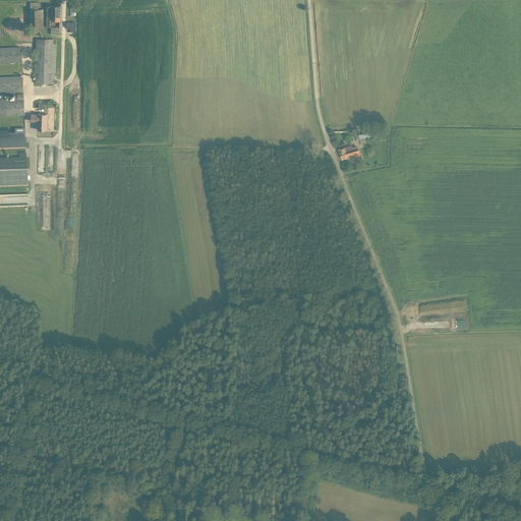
[(38,8),(38,2),(30,1),(30,25),(43,25),(43,8),(38,8)]
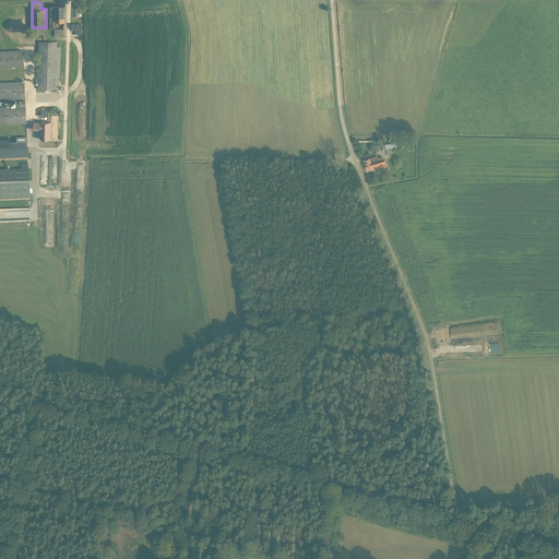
[(64,16),(64,3),(49,4),(49,28),(64,27),(64,16)]
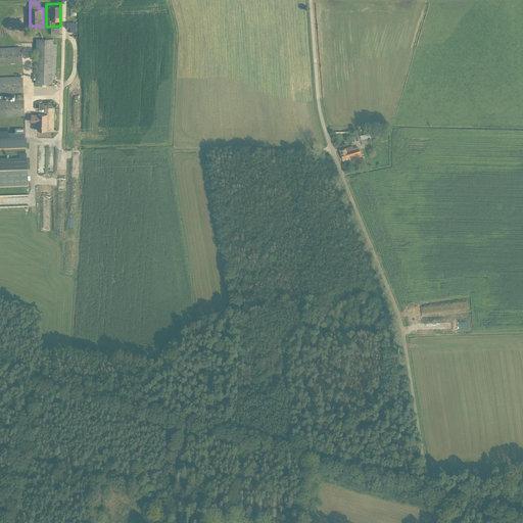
[(77,19),(67,19),(67,27),(72,27),(72,30),(76,30),(76,33),(84,33),(84,28),(77,27),(77,19)]
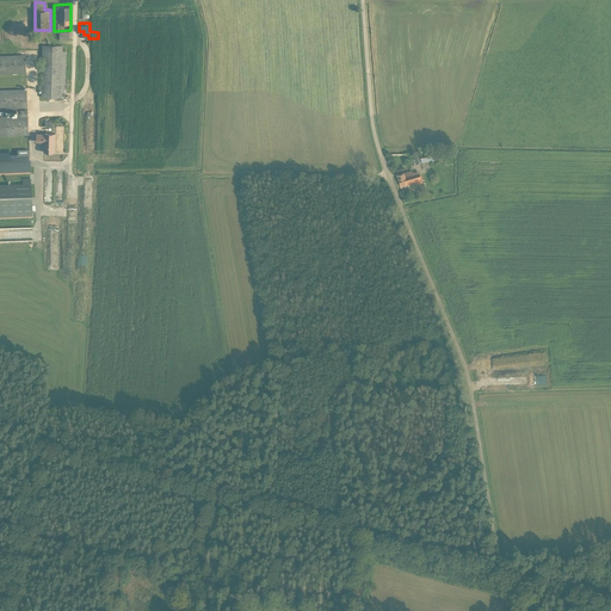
[(65,97),(66,62),(66,50),(63,50),(62,44),(42,43),(42,61),(41,97),(65,97)]
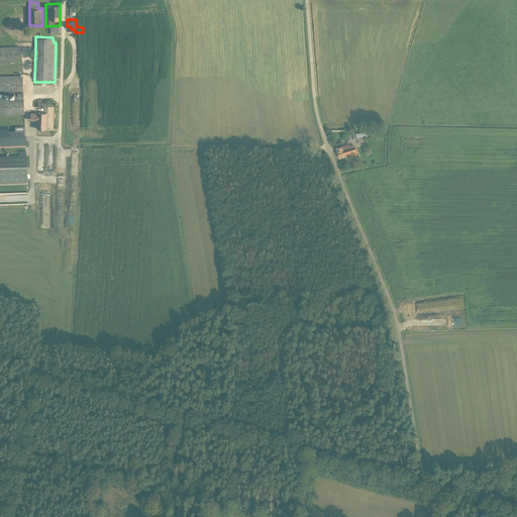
[(19,44),(0,44),(0,60),(20,60),(19,44)]
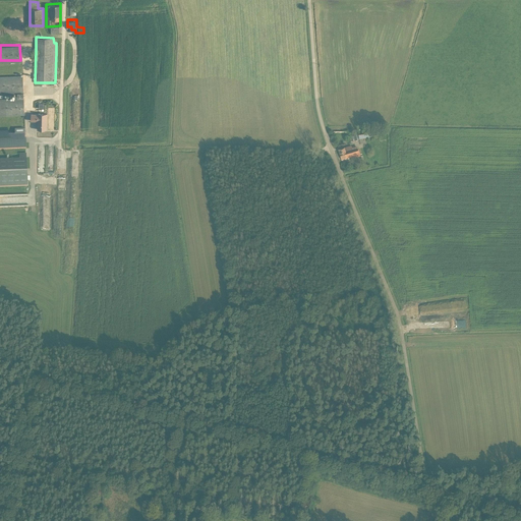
[(0,74),(0,91),(22,90),(21,74),(0,74)]
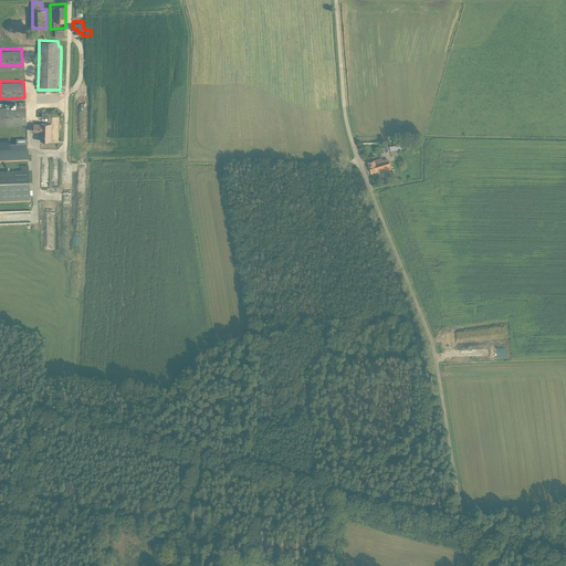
[(0,105),(0,123),(25,122),(24,105),(0,105)]
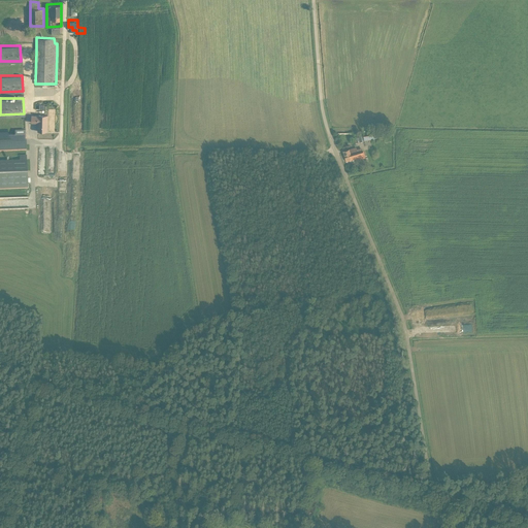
[(47,132),(47,116),(31,116),(31,123),(37,123),(37,132),(47,132)]
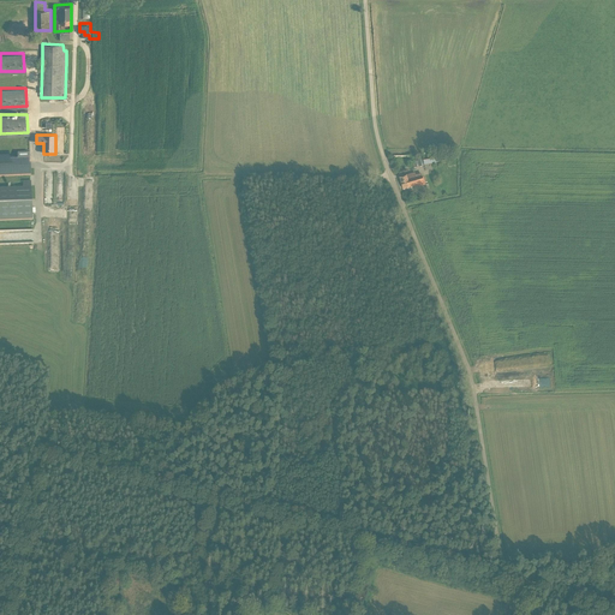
[(29,154),(0,154),(0,173),(30,172),(29,154)]
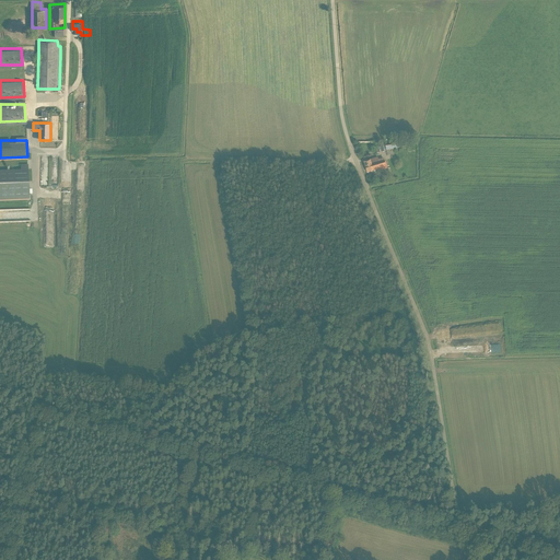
[(384,144),(375,147),(377,154),(386,152),(386,150),(384,144)]
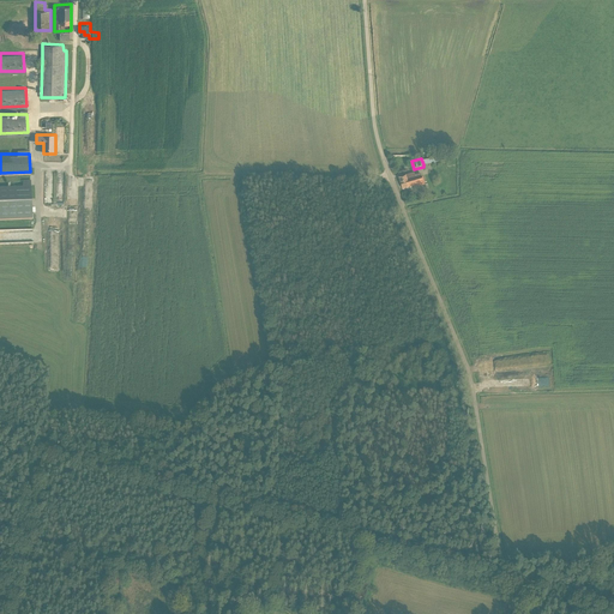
[(399,179),(402,191),(427,184),(425,178),(422,178),(421,174),(415,176),(414,173),(405,175),(405,176),(399,179)]
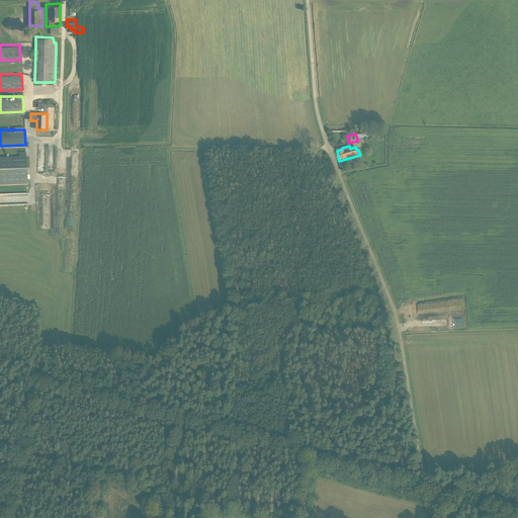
[(29,158),(0,158),(0,183),(29,183),(29,158)]
